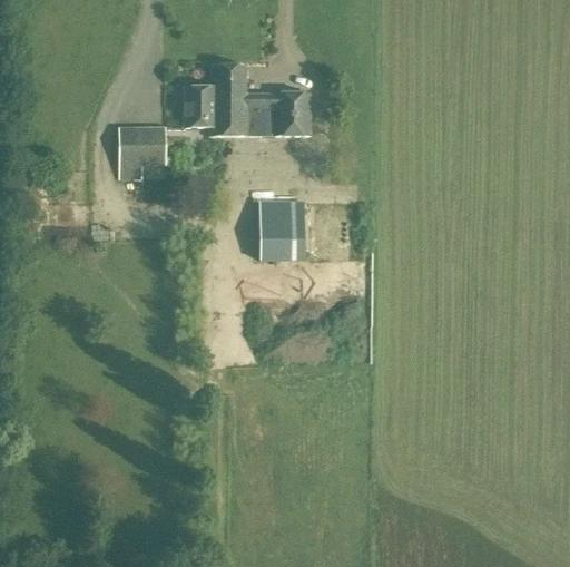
[(245,94),(245,65),(210,66),(212,88),(183,89),(183,128),(207,128),(207,136),(261,135),(259,107),(274,107),(274,135),(308,135),(308,93),(245,94)]
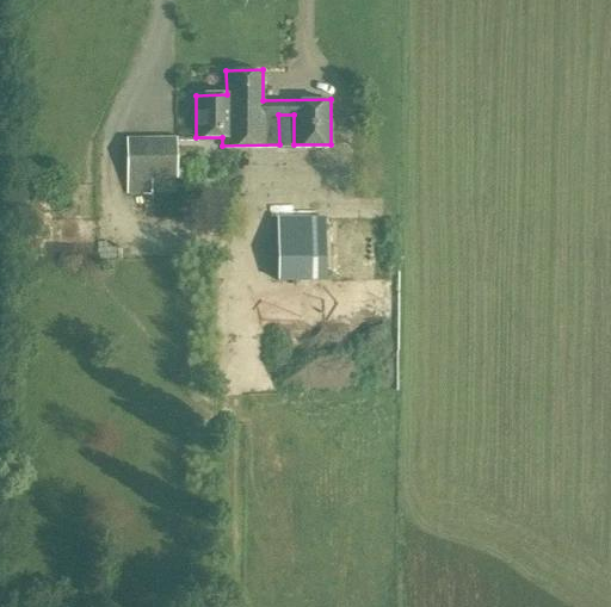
[(271,73),(273,91),(294,88),(291,70),(271,73)]
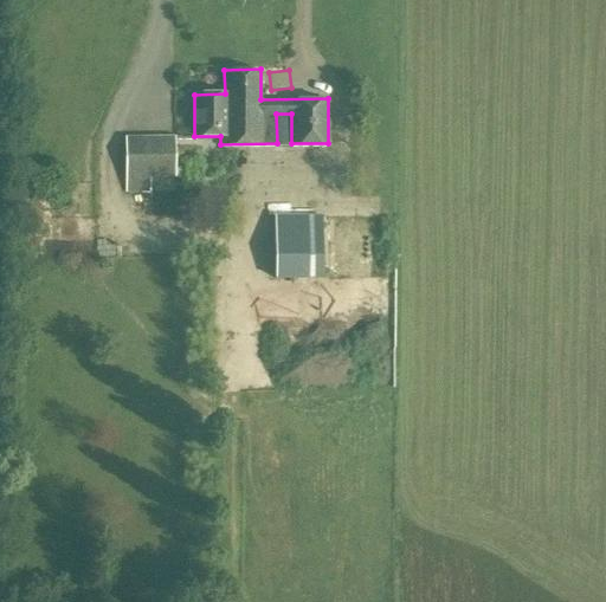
[(126,191),(149,191),(149,175),(175,175),(174,134),(126,135),(126,191)]
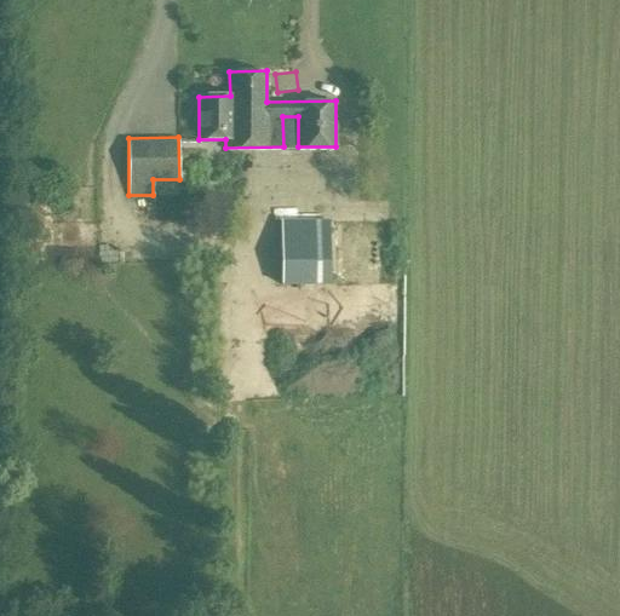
[(363,219),(281,219),(281,282),(363,281),(363,219)]
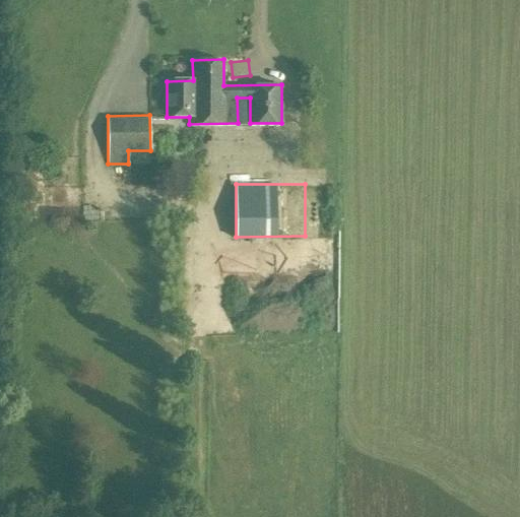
[(14,214),(14,202),(5,202),(3,202),(3,214),(14,214)]
